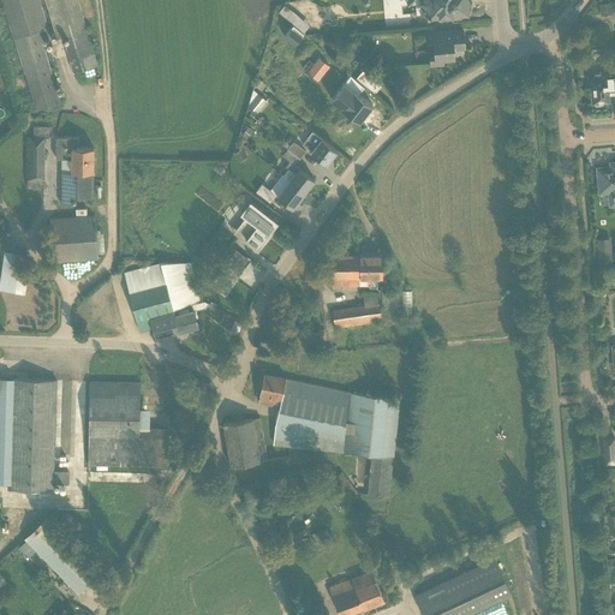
[(39,0),(0,0),(35,111),(60,103),(42,43),(52,41),(39,0)]
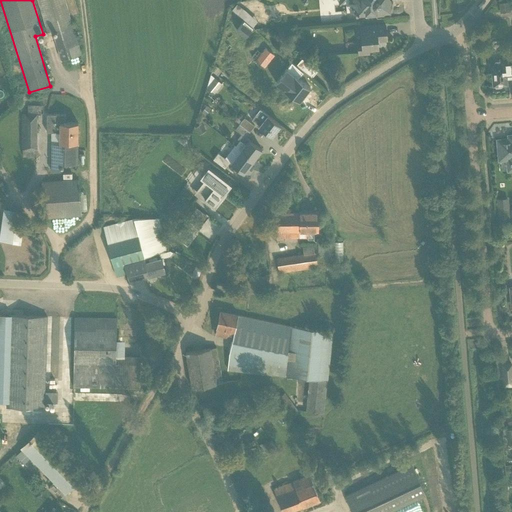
[(81,54),(64,0),(37,0),(47,32),(52,31),(61,61),(81,54)]
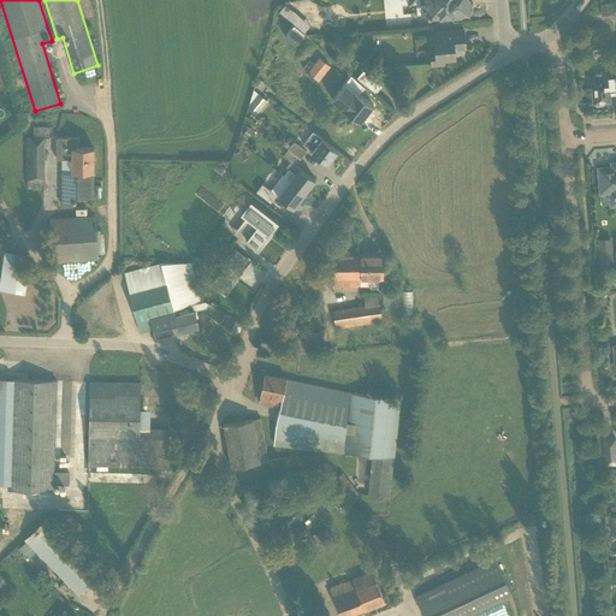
[(428,19),(468,16),(467,7),(468,6),(468,1),(467,0),(466,0),(424,0),(425,5),(419,5),(420,17),(428,16),(428,17),(427,17),(427,18),(427,19),(428,19)]
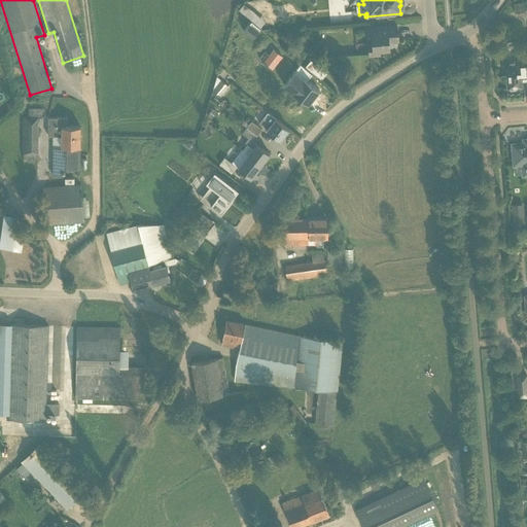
[(514,4),(515,12),(524,10),(523,2),(514,4)]
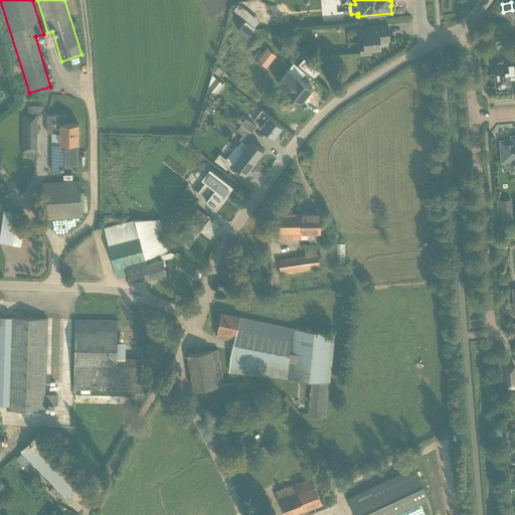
[(387,25),(362,27),(363,41),(359,41),(360,55),(371,53),(370,50),(380,49),(379,42),(389,41),(387,25)]
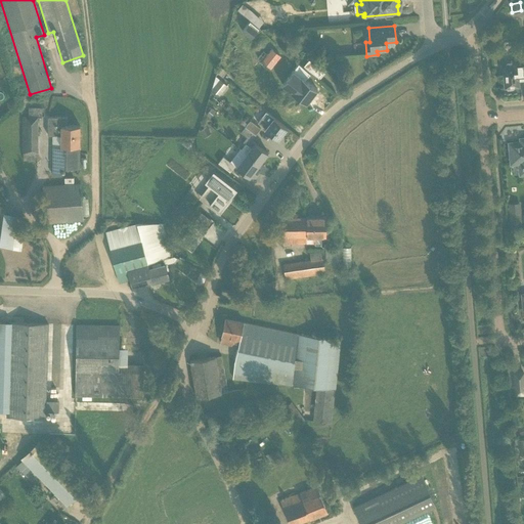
[(268,47),(267,46),(257,58),(270,69),(280,57),(281,57),(286,52),(272,42),(268,47)]
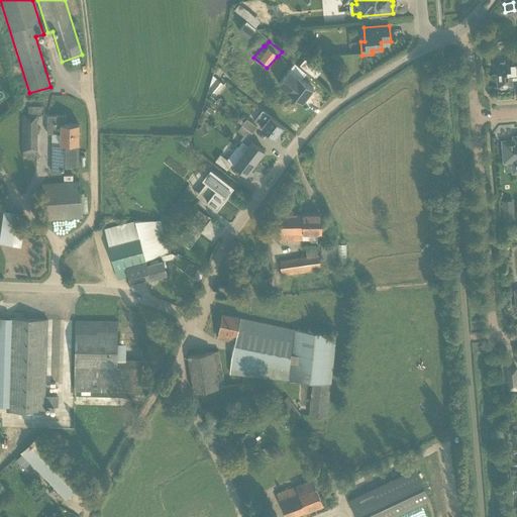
[(499,68),(496,68),(498,87),(499,87),(501,88),(505,88),(506,87),(512,86),(511,79),(514,79),(514,80),(516,79),(516,58),(504,60),(504,64),(500,64),(499,66),(499,68)]
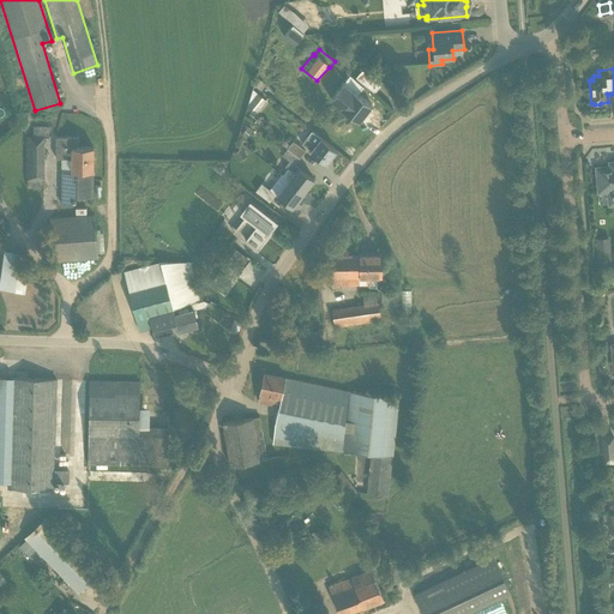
[(362,71),(356,78),(374,94),(380,85),(362,71)]
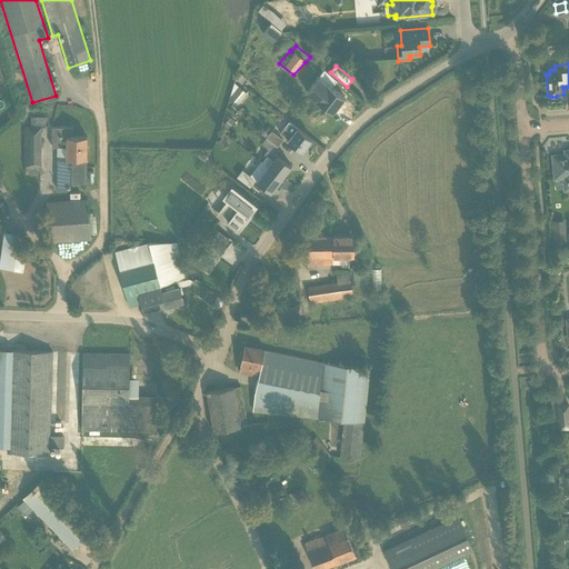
[(239,88),(230,98),(238,105),(247,93),(239,88)]
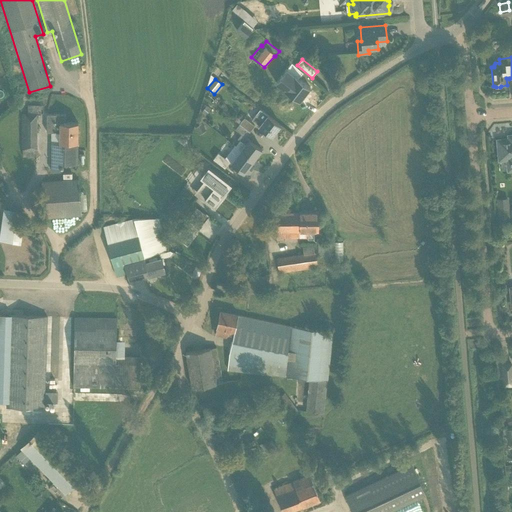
[(207,105),(200,113),(204,117),(211,108),(207,105)]
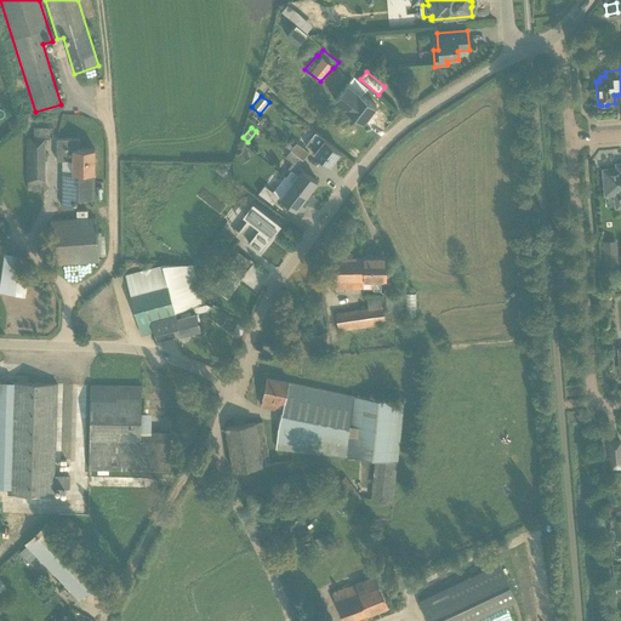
[(27,142),(26,182),(44,182),(45,140),(50,140),(50,129),(33,129),(33,138),(28,138),(28,142),(27,142)]
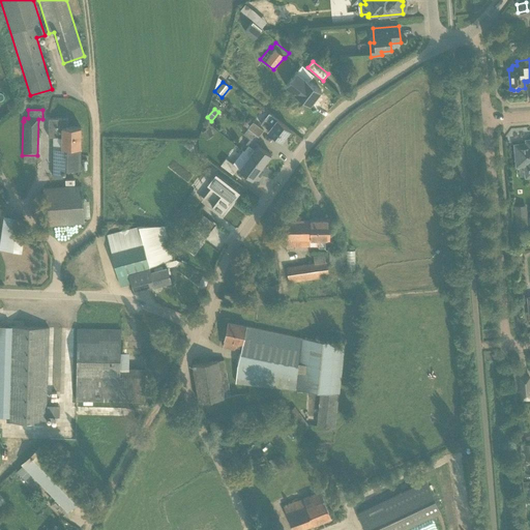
[(267,130),(281,141),(290,129),(268,113),(260,124),(268,130),(267,130)]
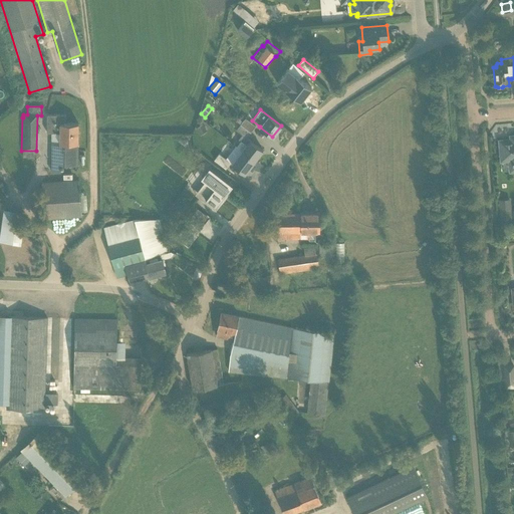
[(46,115),(46,133),(51,134),(59,134),(59,123),(65,123),(65,115),(46,115)]
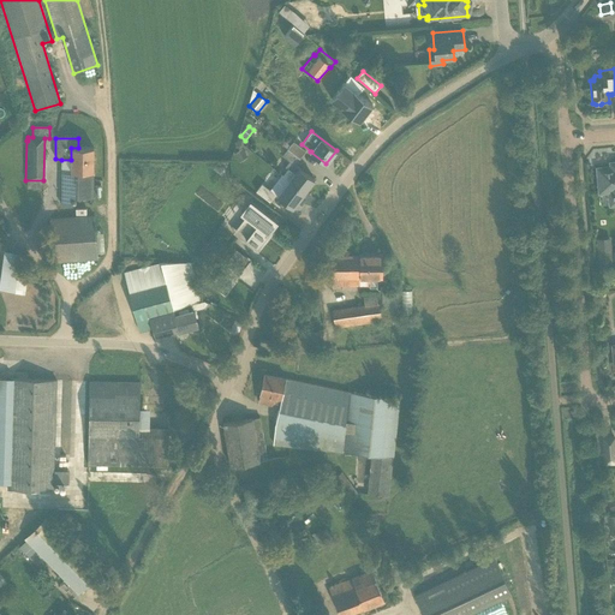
[(284,147),(299,159),(305,151),(293,142),(290,145),(286,143),(284,147)]
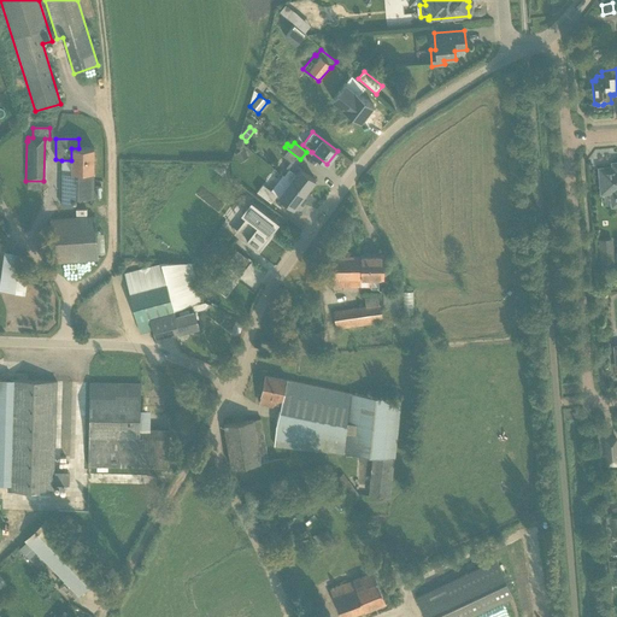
[(288,170),(283,176),(305,193),(315,181),(297,165),(300,159),(285,147),(280,153),(289,162),(286,168),(288,170)]
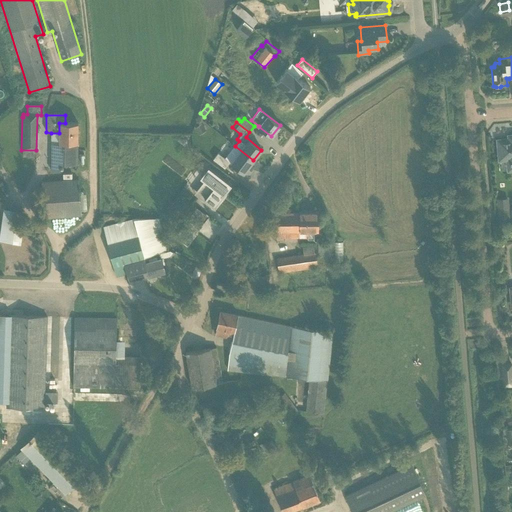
[(51,171),(59,171),(59,165),(78,165),(78,123),(65,123),(59,123),(59,133),(51,133),(51,171)]
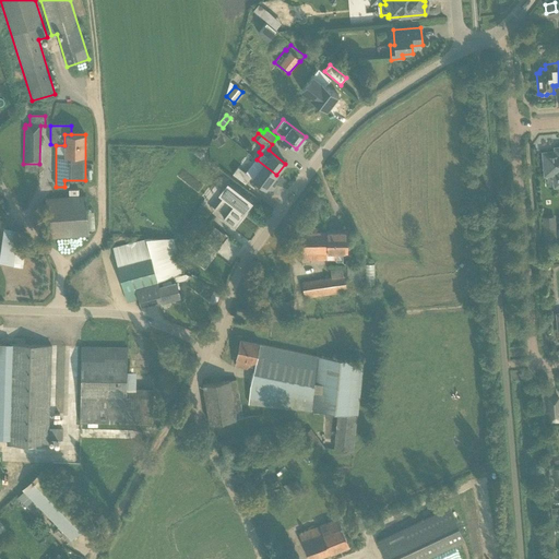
[(219,135),(212,141),(217,147),(225,143),(219,135)]
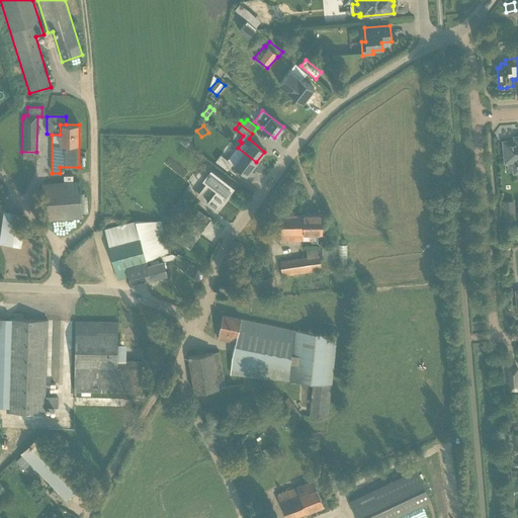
[(517,174),(517,136),(512,137),(513,140),(501,141),(503,164),(512,164),(512,175),(517,174)]
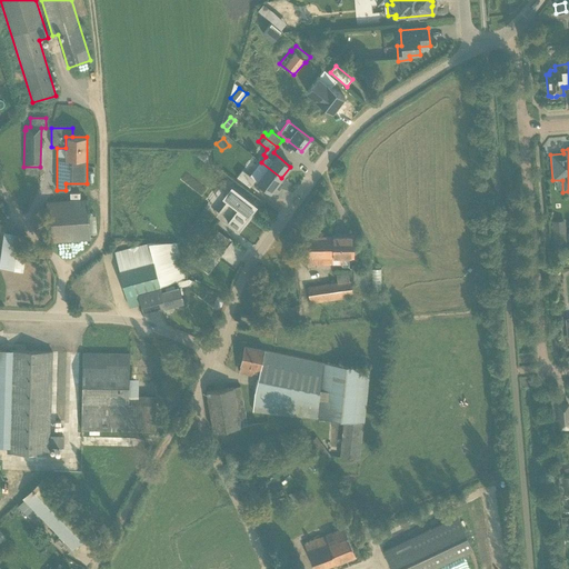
[(270,192),(281,178),(261,162),(260,162),(250,176),(242,170),(237,178),(249,188),(255,180),(256,181),(256,182),(270,192)]
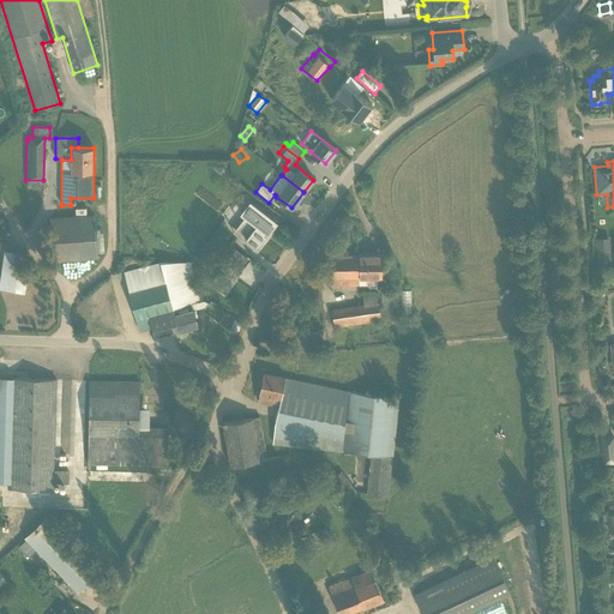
[(274,220),(250,200),(239,214),(245,217),(233,233),(257,252),(272,232),(271,230),(277,222),(274,220)]
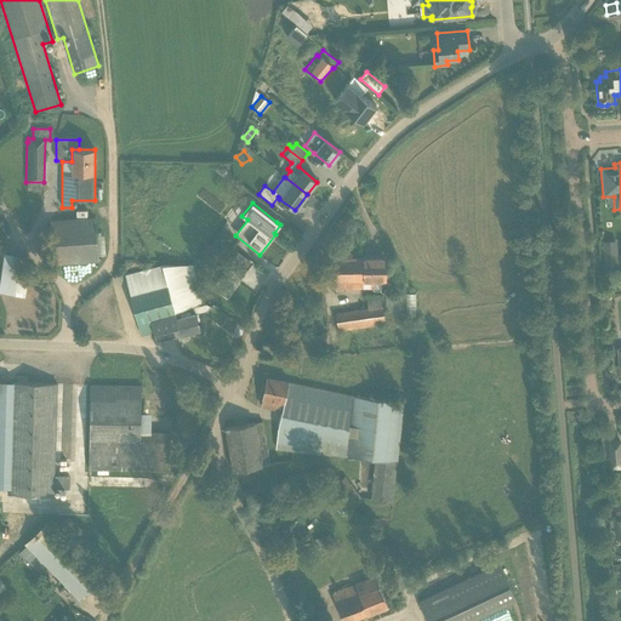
[(95,218),(50,222),(53,265),(98,261),(95,218)]
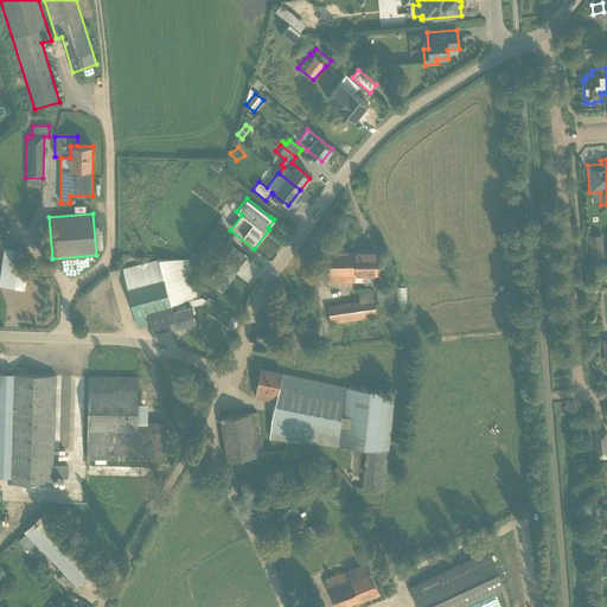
[(602,235),(589,236),(592,259),(604,257),(602,235)]
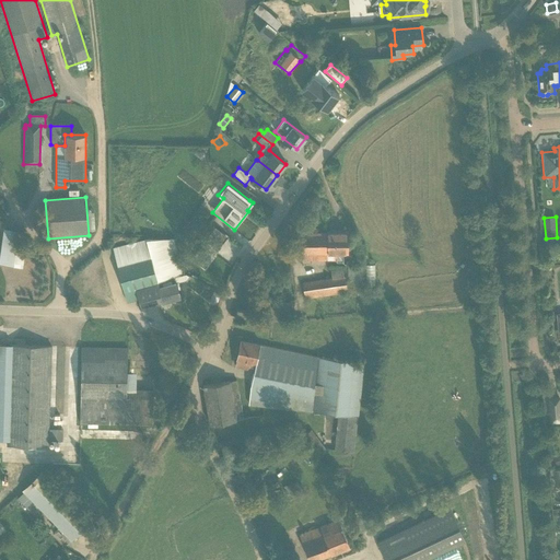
[(202,268),(228,237),(216,228),(190,258),(202,268)]
